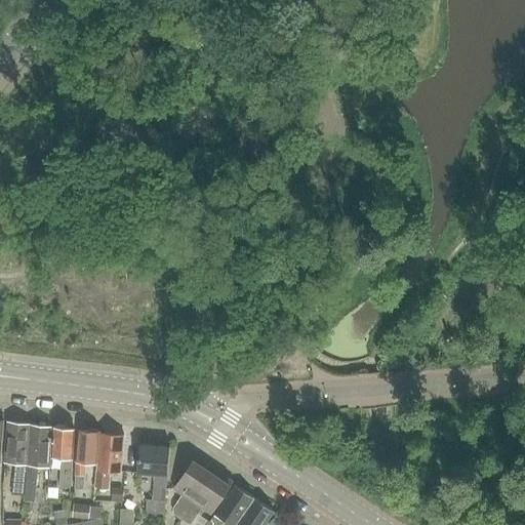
[(28,466),(31,425),(8,422),(5,462),(17,465),(14,496),(26,497),(28,466)]
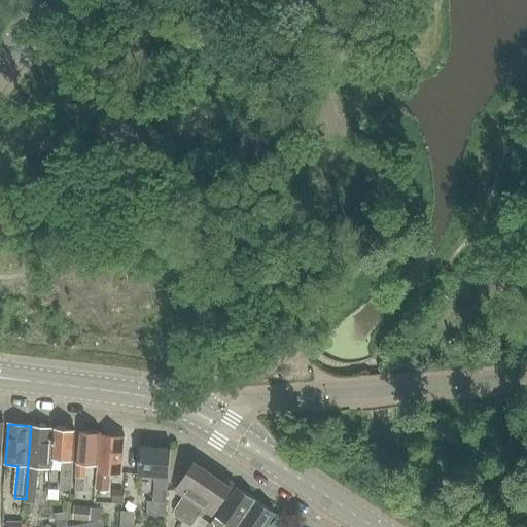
[(35,504),(38,468),(50,469),(53,429),(31,426),(28,467),(26,499),(26,503),(35,504)]
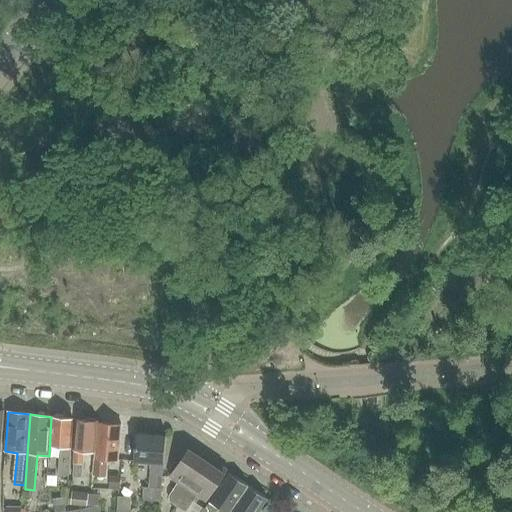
[(71,448),(73,419),(53,417),(50,447),(60,447),(59,475),(69,475),(71,448)]
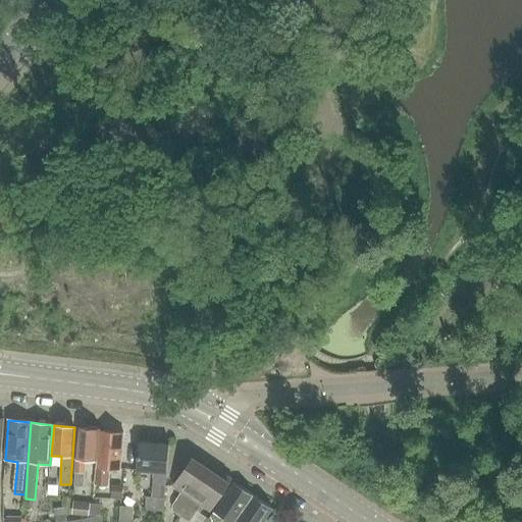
[(97,461),(99,430),(79,427),(76,459),(76,460),(74,485),(83,486),(85,460),(97,461)]
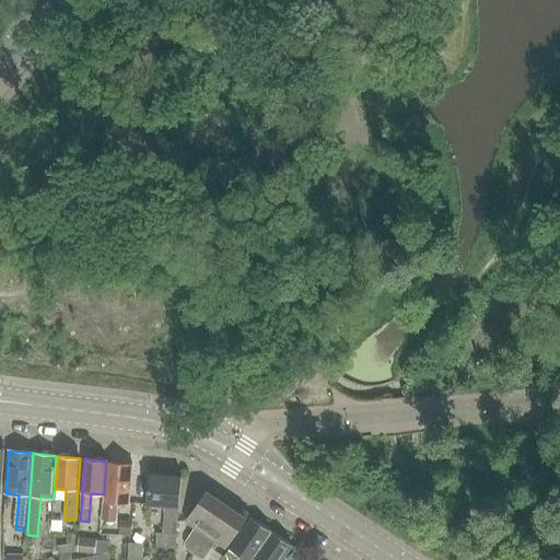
[(129,505),(132,464),(107,462),(102,521),(115,522),(117,504),(129,505)]
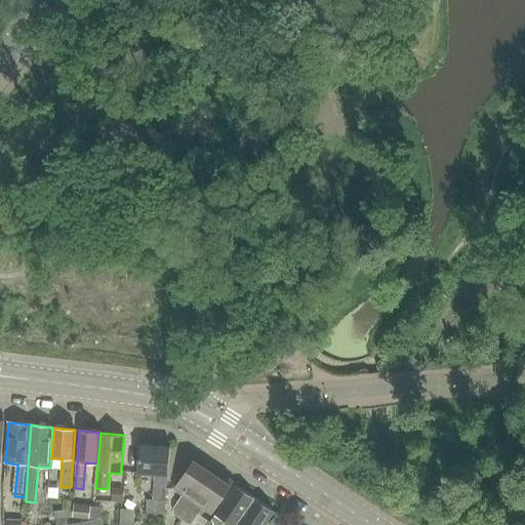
[(165,515),(170,447),(139,444),(137,473),(155,475),(153,499),(146,499),(145,513),(165,515)]
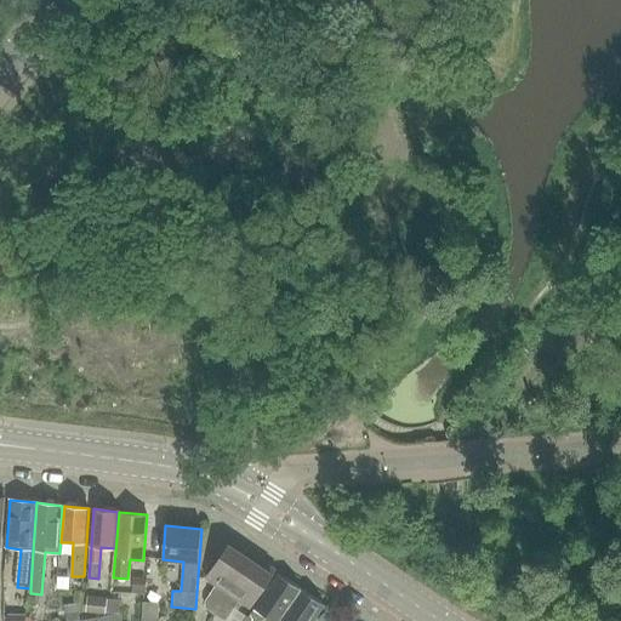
[(250,608),(275,571),(232,541),(208,577),(208,579),(217,585),(206,602),(205,608),(224,620),(226,620),(240,600),(250,608)]
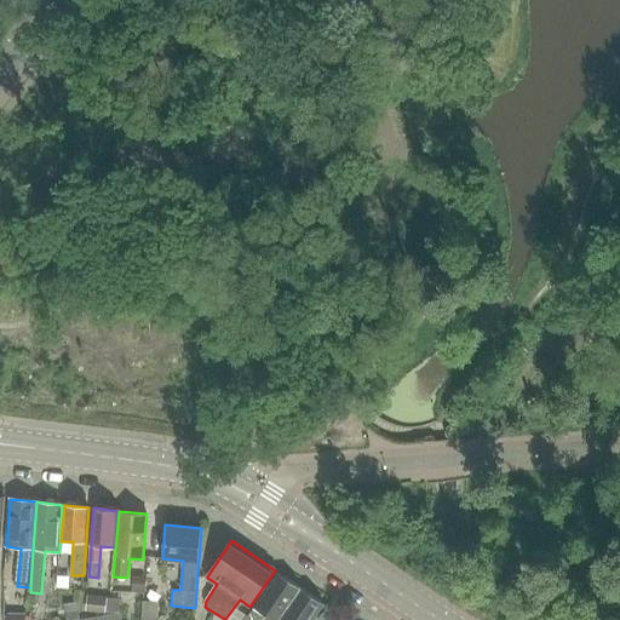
[(314,619),(325,604),(279,573),(254,608),(273,619),(314,619)]
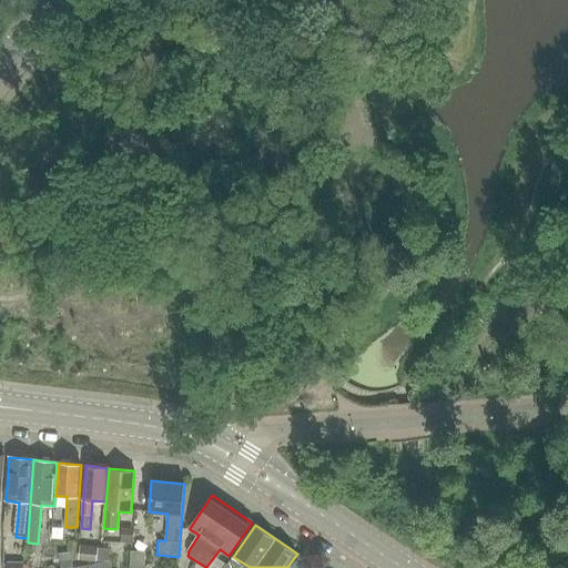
[(122,528),(121,543),(131,544),(132,528),(122,528)]
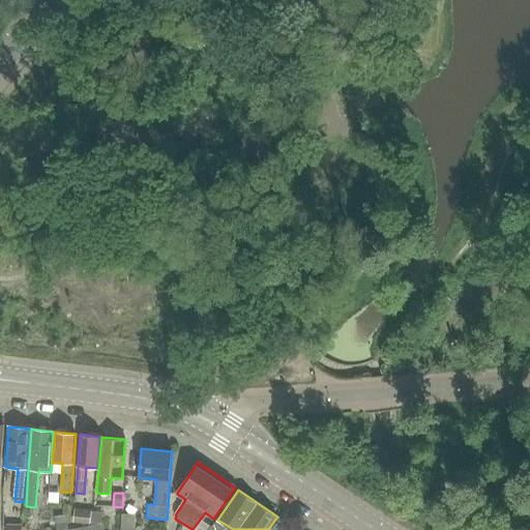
[(76,511),(75,525),(90,526),(91,513),(76,511)]
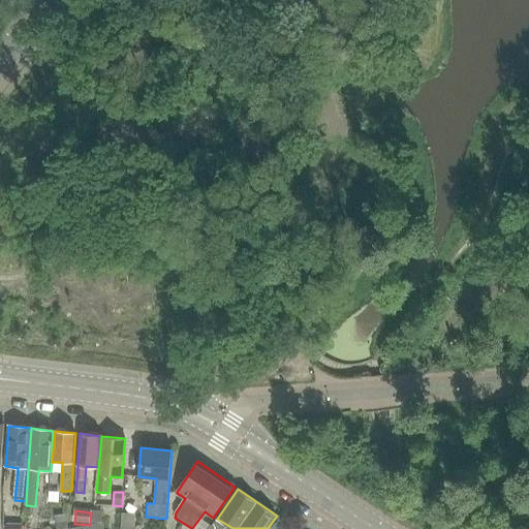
[(135,528),(136,514),(123,512),(121,528),(135,528)]
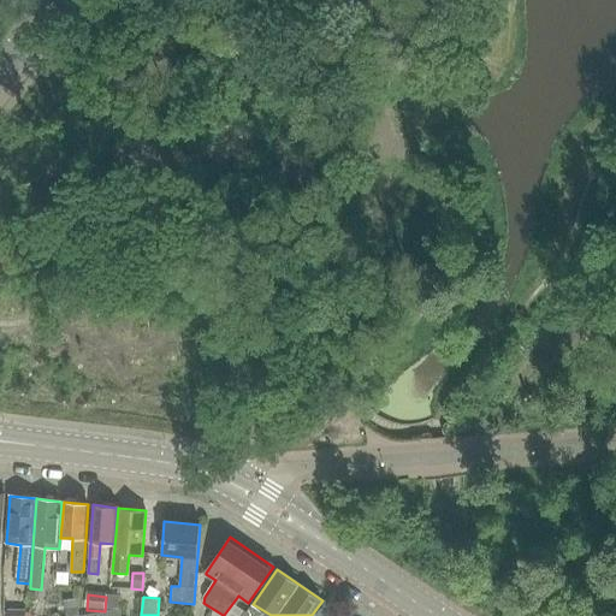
[(77,598),(64,600),(65,615),(75,615),(78,615),(77,598)]
